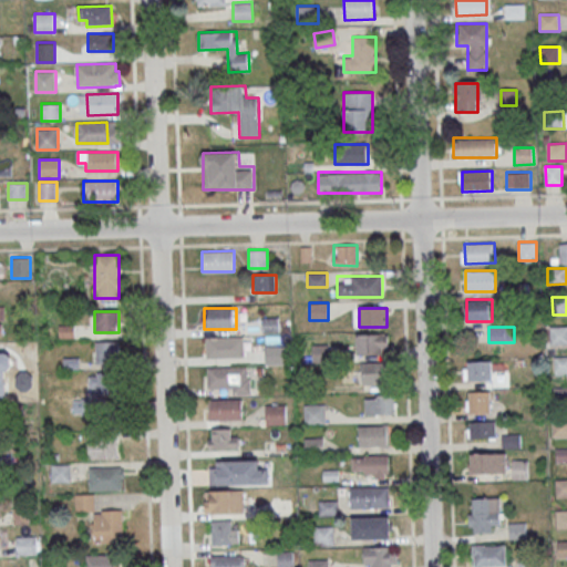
[(550,327),(566,327),(566,344),(552,346),(550,327)]
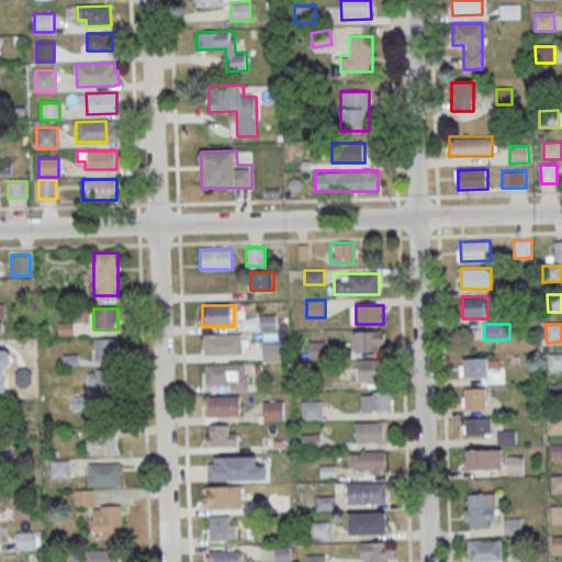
[(353,351),(386,351),(386,330),(353,330),(353,351)]
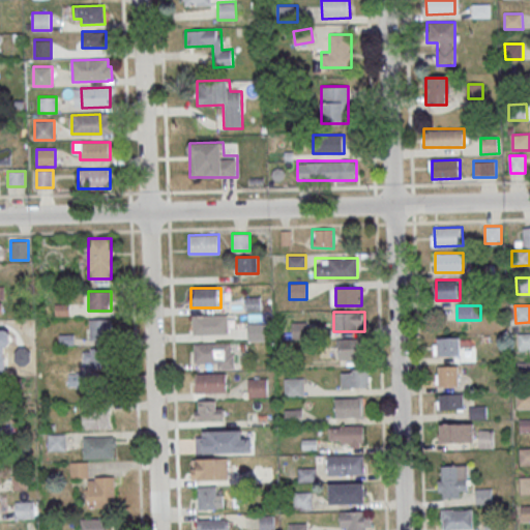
[(193,317),(228,316),(228,334),(194,335),(193,317)]
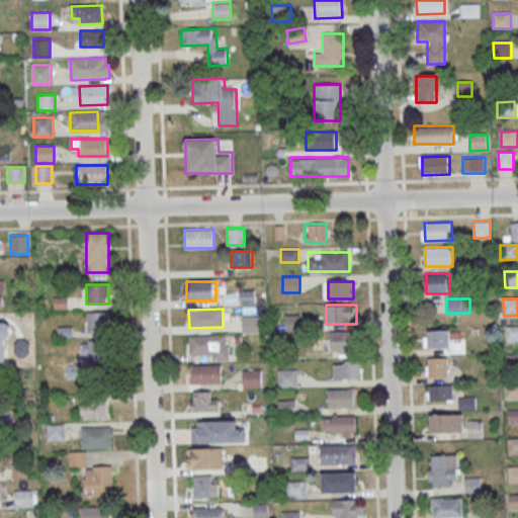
[(87,332),(108,332),(108,312),(87,312),(87,332)]
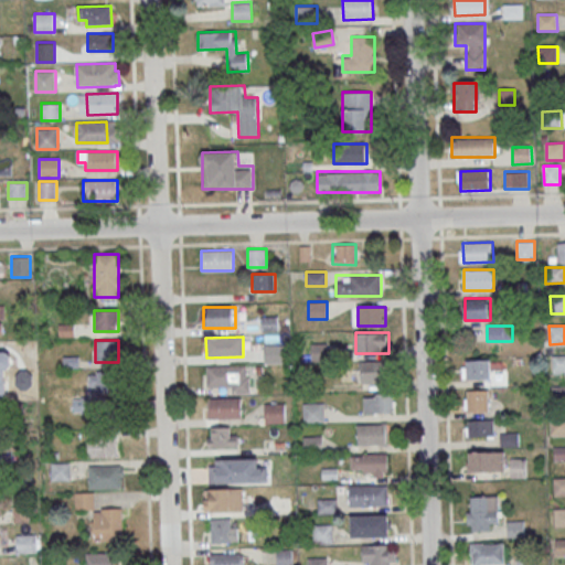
[(284,363),(284,343),(264,343),(264,363),(284,363)]
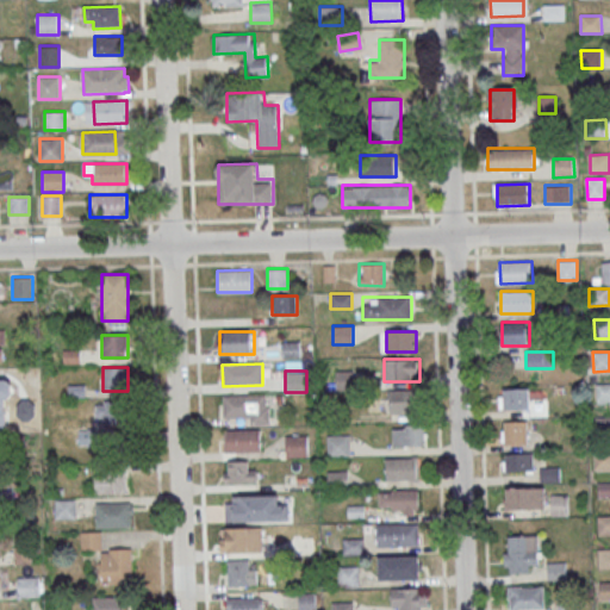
[(596,385),(609,385),(609,404),(597,404),(596,385)]
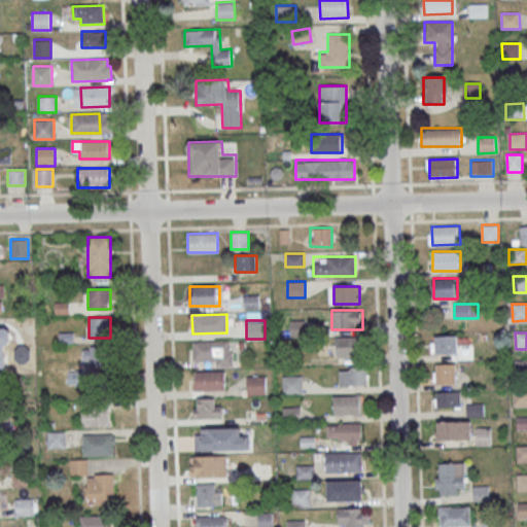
[(431,354),(458,354),(458,336),(431,336),(431,354)]
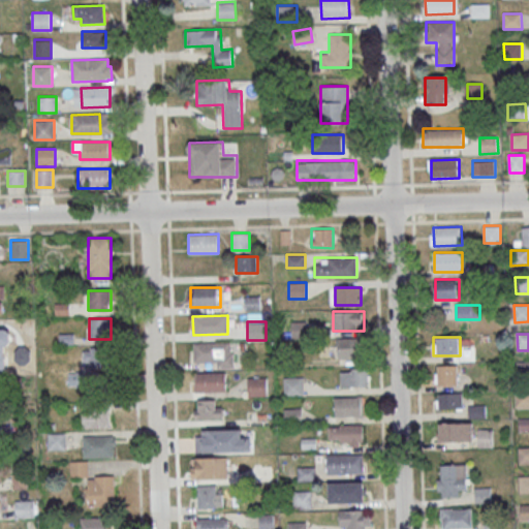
[(360,339),(333,339),(333,359),(360,359),(360,339)]
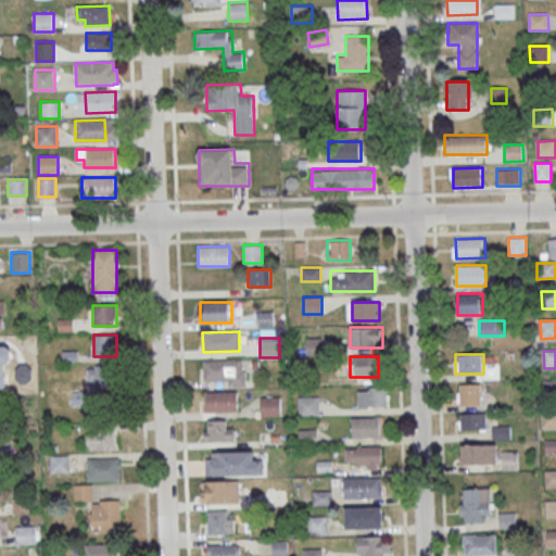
[(203,362),(242,361),(243,371),(245,371),(245,388),(228,389),(228,381),(204,382),(203,362)]
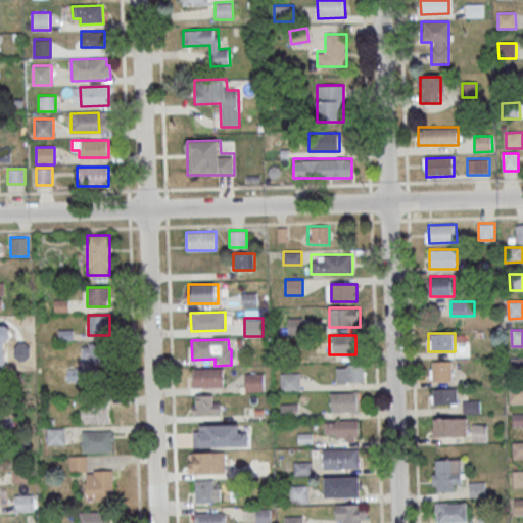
[(12,346),(4,346),(4,340),(0,340),(0,368),(12,368),(12,346)]
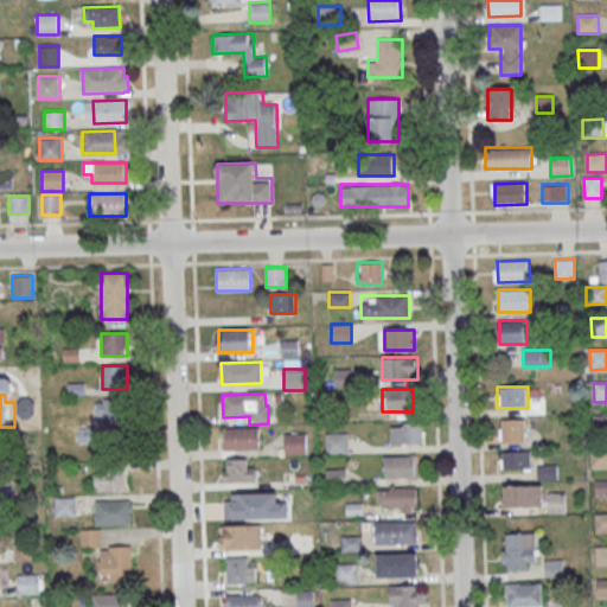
[(95,421),(119,421),(119,398),(95,398),(95,421)]
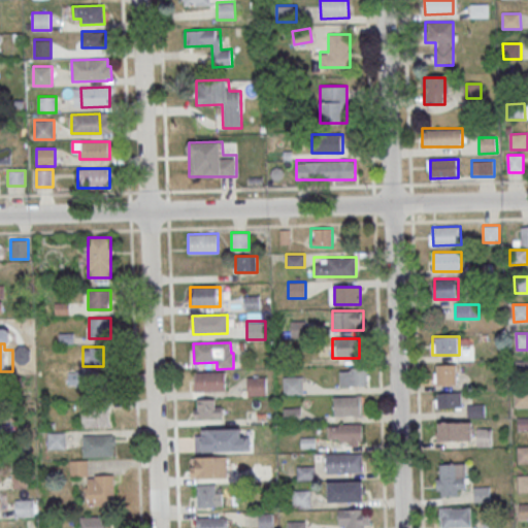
[(516,362),(527,361),(527,377),(517,378),(516,362)]
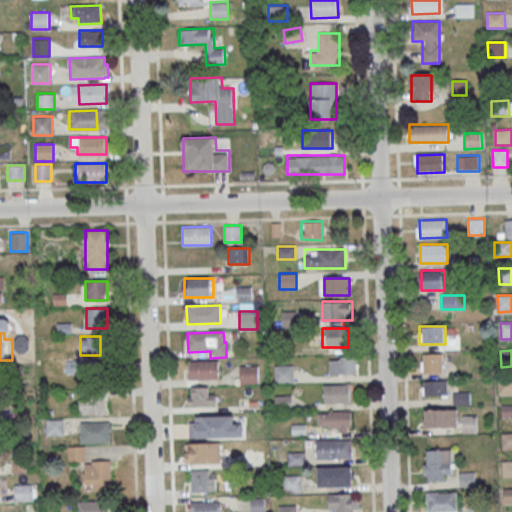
[(443,373),(443,353),(422,353),(422,373),(443,373)]
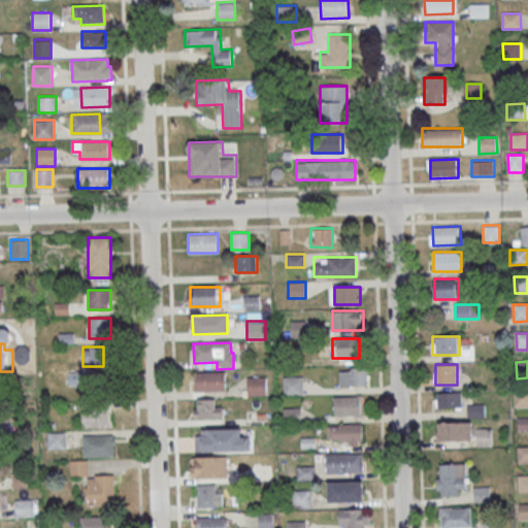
[(369,367),(339,367),(339,386),(369,386),(369,367)]
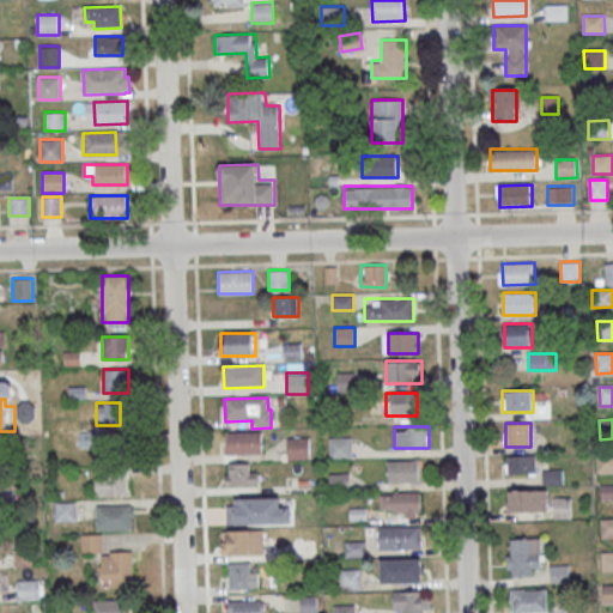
[(78,449),(119,449),(119,430),(78,430),(78,449)]
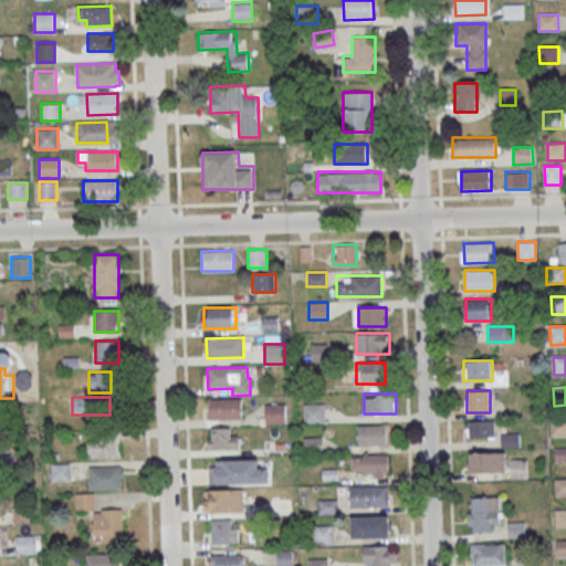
[(210,400),(240,399),(241,420),(211,420),(210,400)]
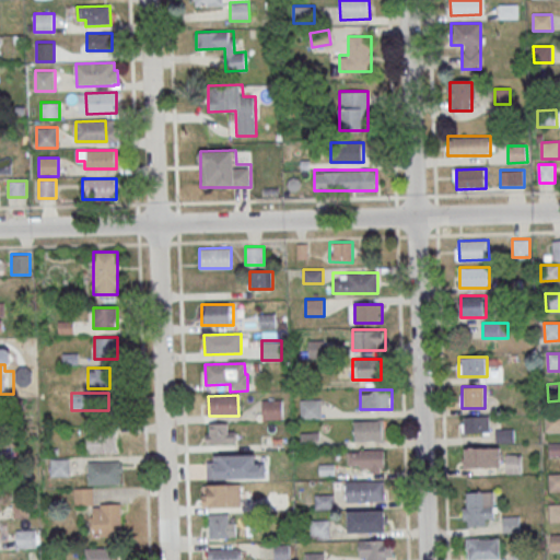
[(321,398),(300,398),(300,418),(321,418),(321,398)]
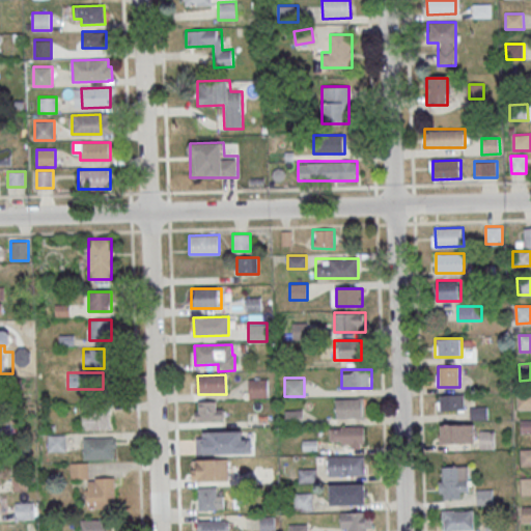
[(248,380),(248,396),(268,396),(268,380),(248,380)]
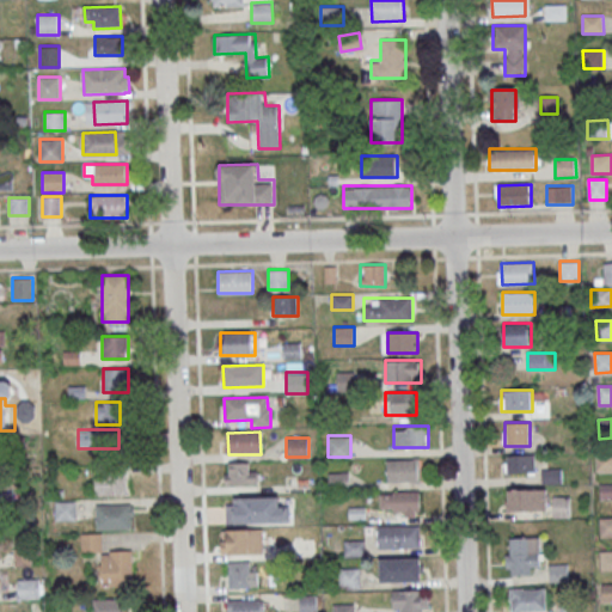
[(597,453),(611,452),(611,471),(597,472),(597,453)]
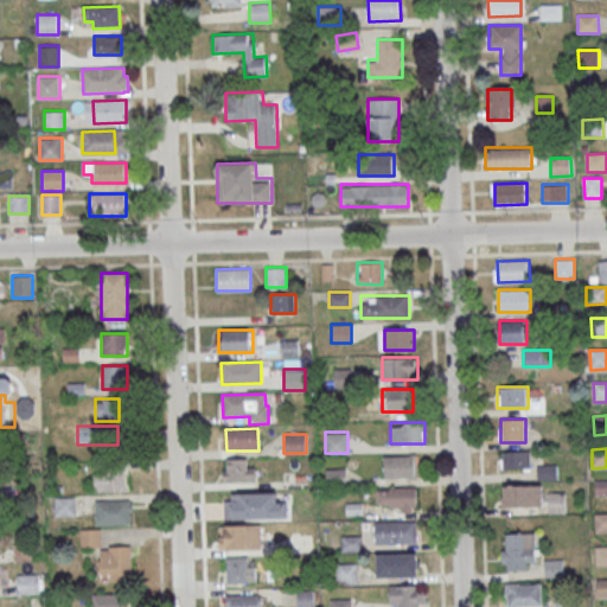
[(530,451),(500,451),(500,470),(530,470),(530,451)]
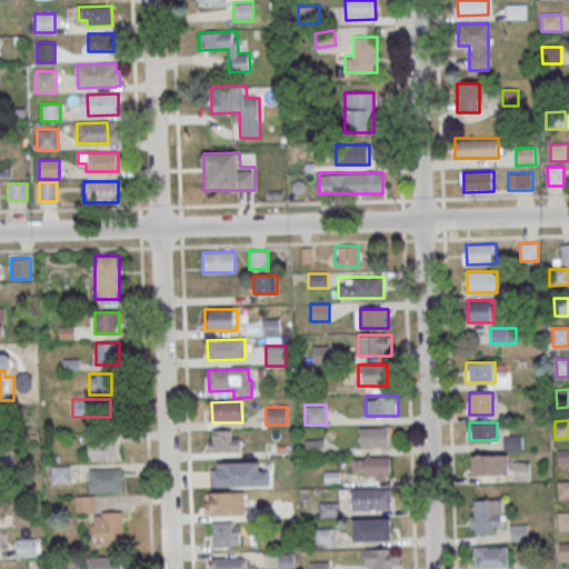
[(359,429),(390,428),(390,448),(360,449),(359,429)]
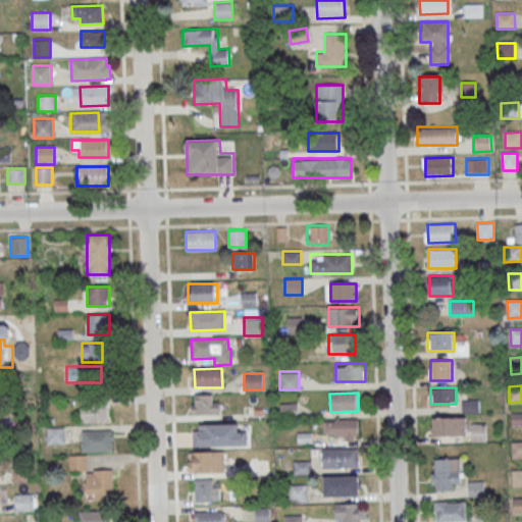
[(192,413),(220,413),(220,403),(212,403),(212,394),(192,394),(192,413)]
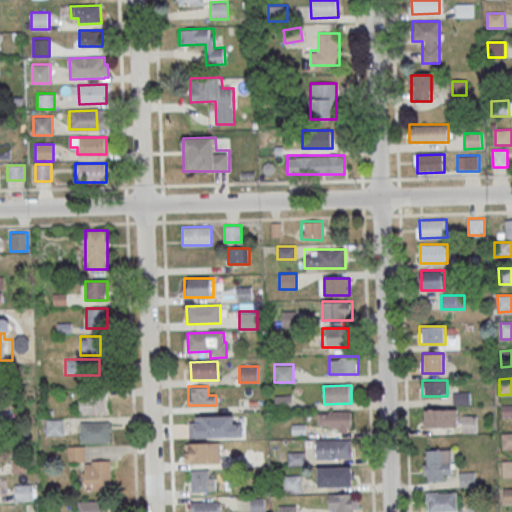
[(275,409),(293,409),(293,396),(275,396),(275,409)]
